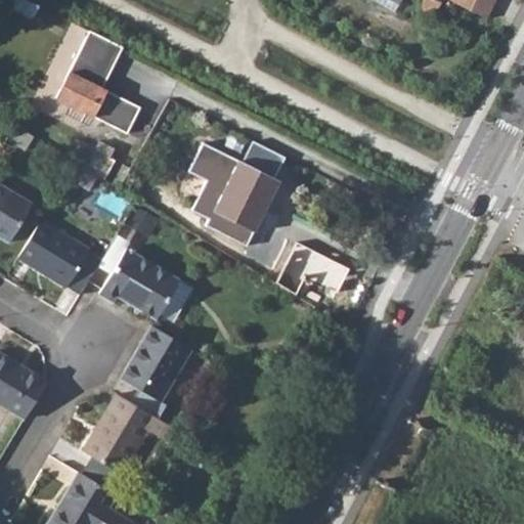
[(448,0),(486,19),(496,0),(423,0),(423,3),(423,9),(427,12),(434,12),(441,2),(444,0),(448,0)]
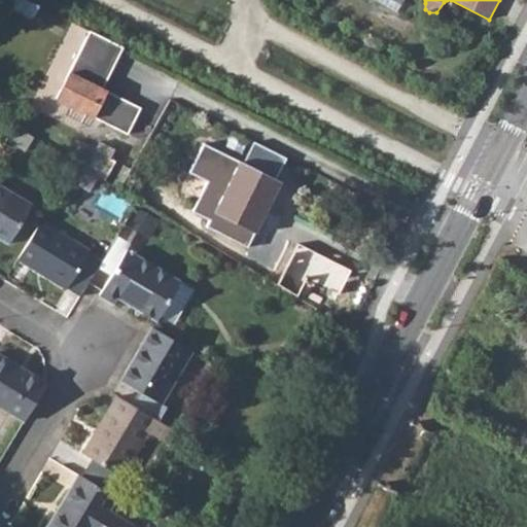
[(124,48),(90,31),(56,99),(127,135),(141,108),(102,89),(124,48)]
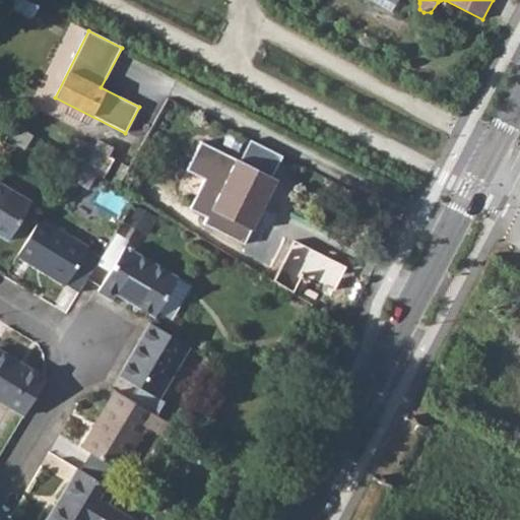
[(0,128),(5,132),(11,123),(0,115),(0,128)]
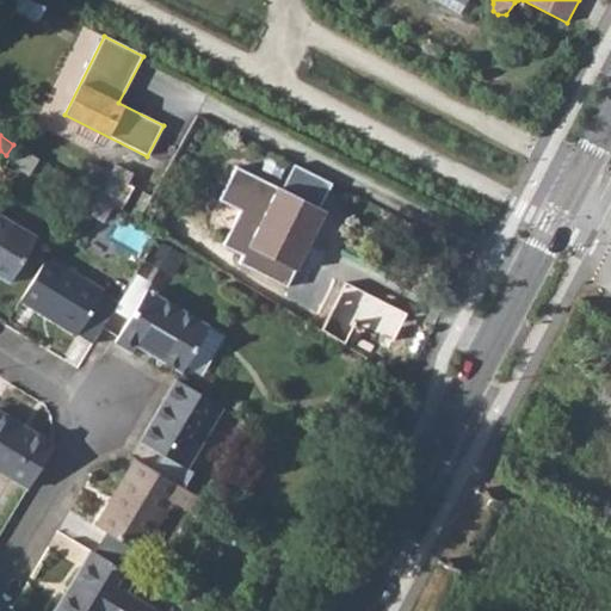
[(10,162),(29,173),(38,159),(19,147),(10,162)]
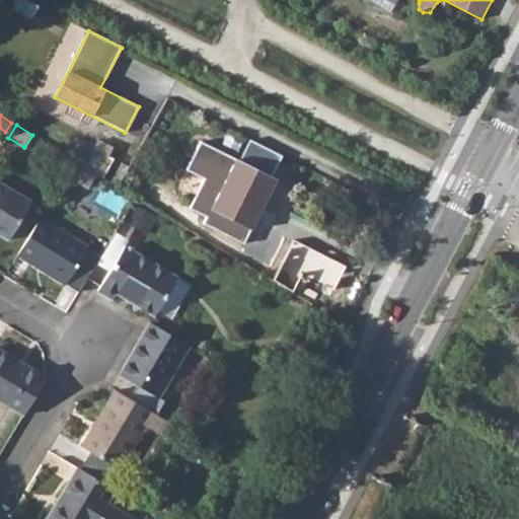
[(74,160),(84,166),(93,147),(75,138),(67,155),(74,160)]
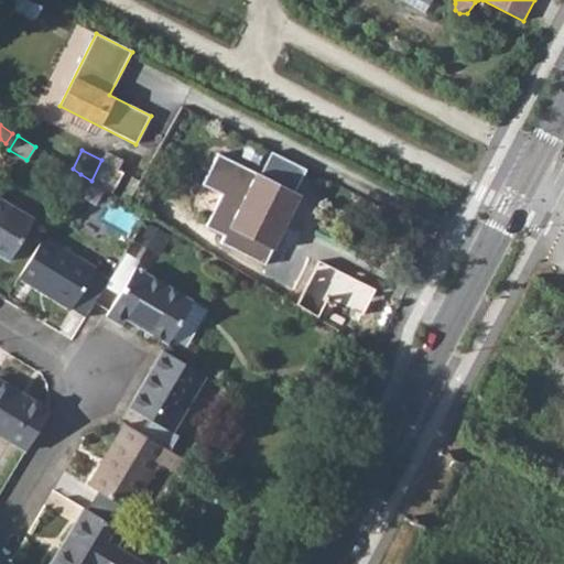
[(117,169),(122,159),(106,151),(101,160),(91,181),(111,193),(123,172),(117,169)]
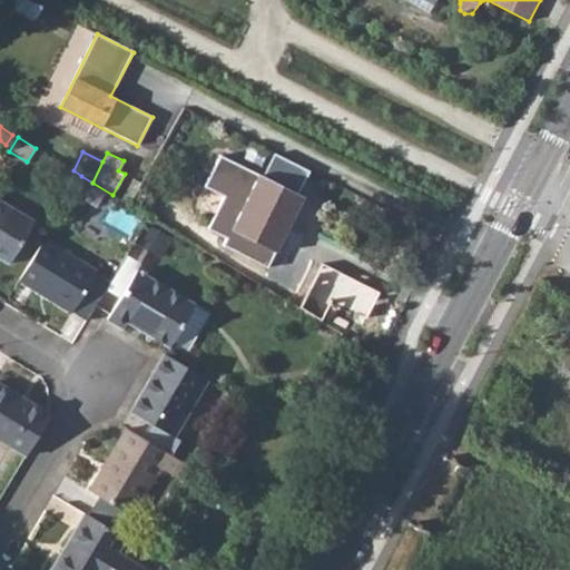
[(104,210),(112,195),(92,183),(81,176),(72,192),(104,210)]
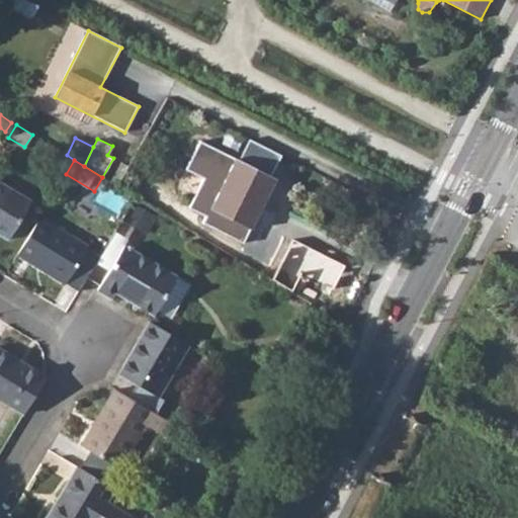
[(251,227),(274,180),(236,160),(224,183),(204,174),(192,198),(251,227)]
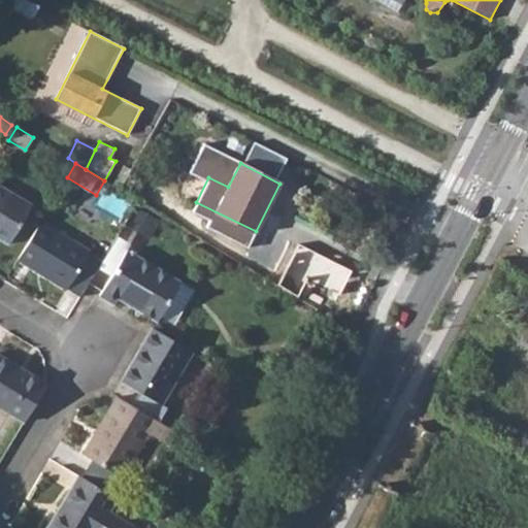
[(0,238),(8,243),(31,205),(0,186),(0,238)]
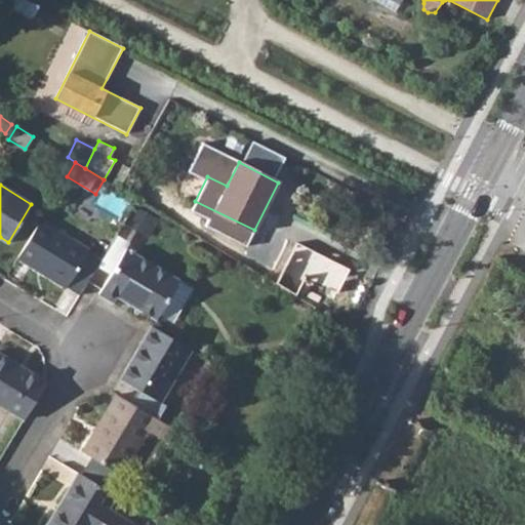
[(66,287),(88,251),(40,221),(17,257),(66,287)]
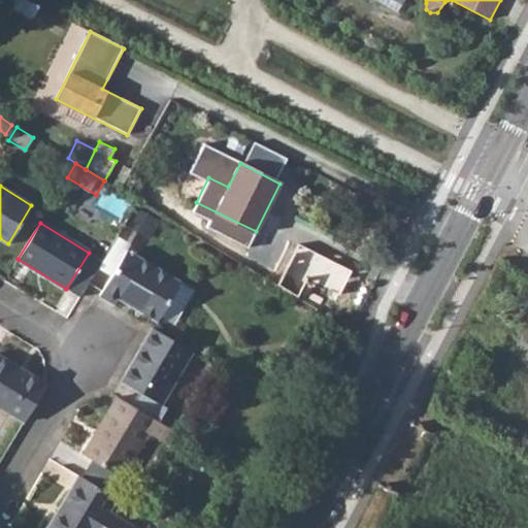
[(158,322),(180,283),(126,250),(100,296),(114,304),(119,298),(158,322)]
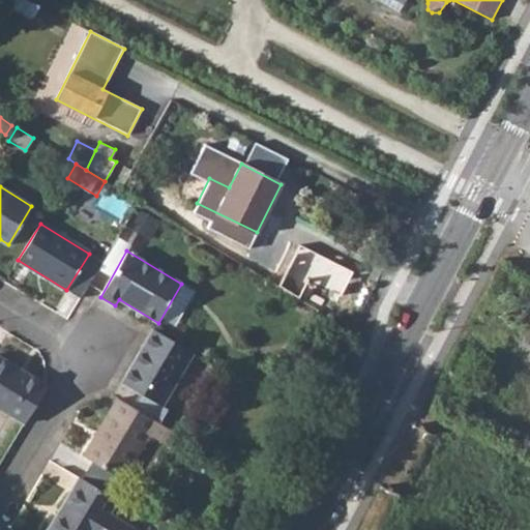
[(162,406),(193,353),(153,329),(143,347),(147,350),(138,364),(134,361),(121,382),(162,406)]
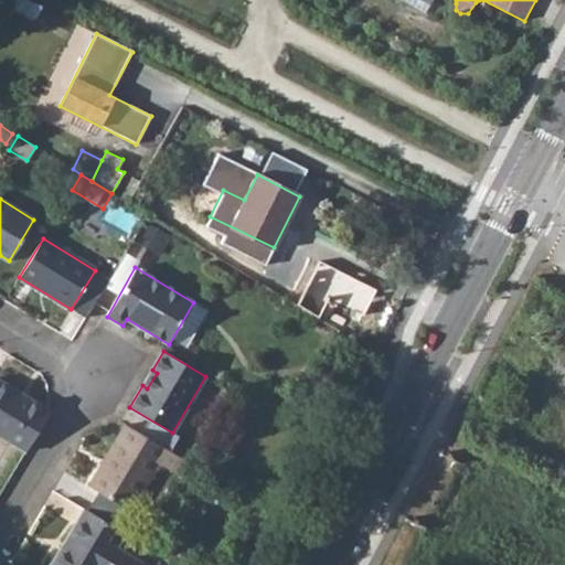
[(142,385),(147,388),(157,373),(152,370),(142,385)]
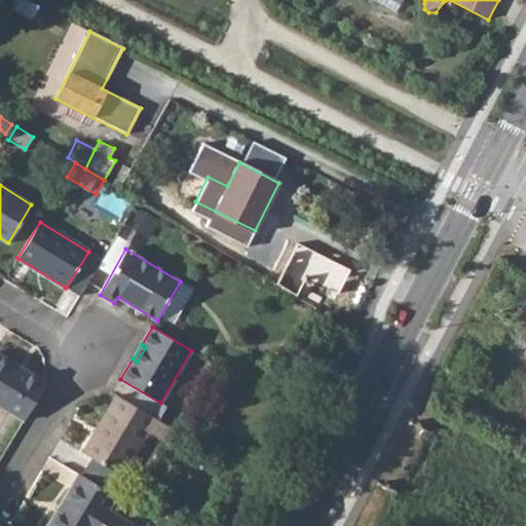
[(0,406),(24,421),(46,383),(0,354),(0,406)]
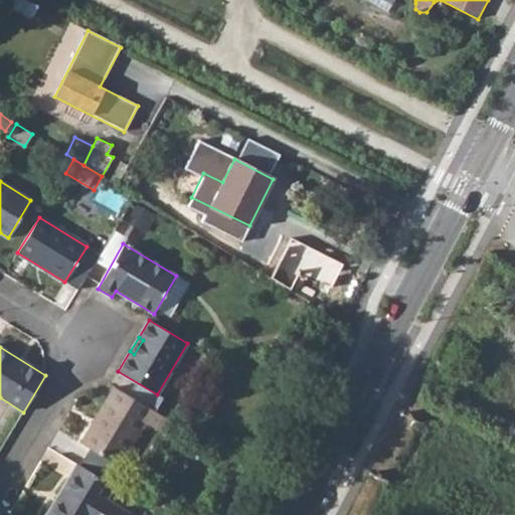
[(159,432),(167,418),(115,386),(80,443),(118,466),(144,422),(159,432)]
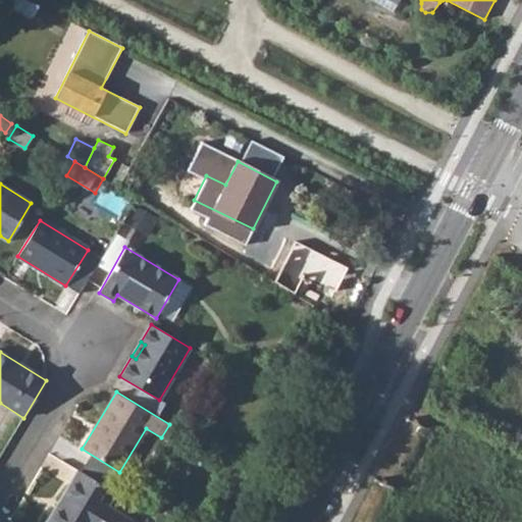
[(161,437),(167,441),(175,428),(169,424),(161,437)]
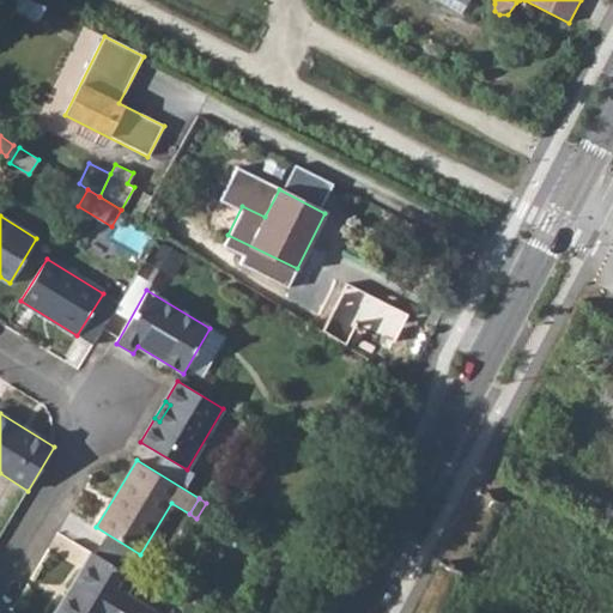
[(54,612),(152,612),(153,611),(125,594),(134,578),(91,552),(54,612)]
